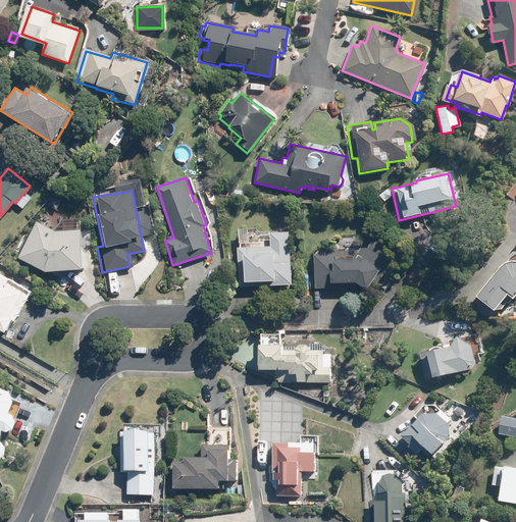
[(12,219),(6,226),(11,230),(17,223),(12,219)]
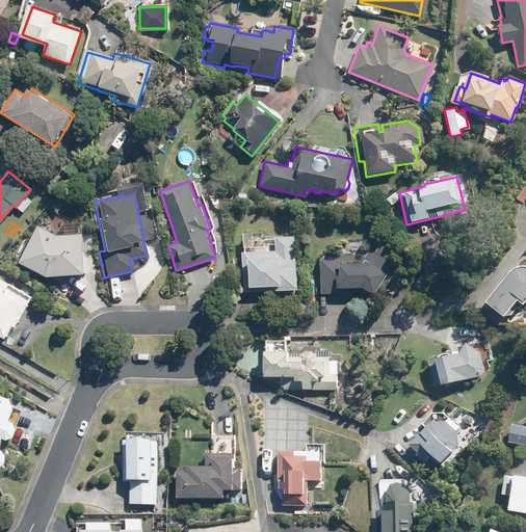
[(62,280),(62,274),(86,272),(84,233),(54,235),(35,225),(18,262),(36,271),(46,275),(50,275),(50,281),(62,280)]
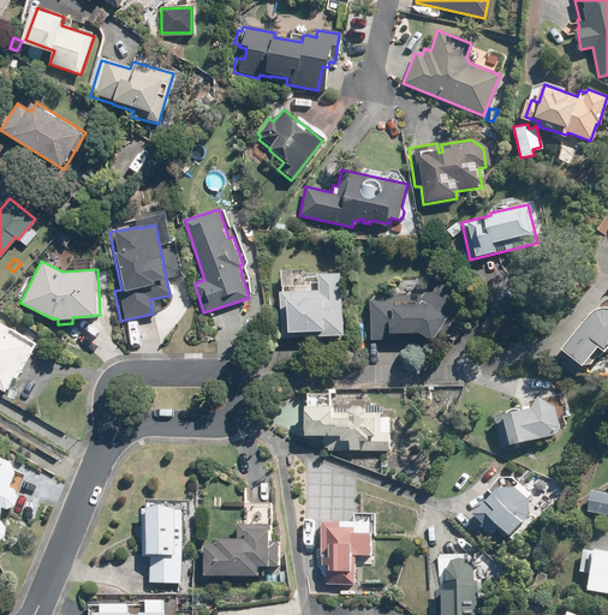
[(322,292),(280,292),(280,334),(343,335),(343,272),(322,272),(322,292)]
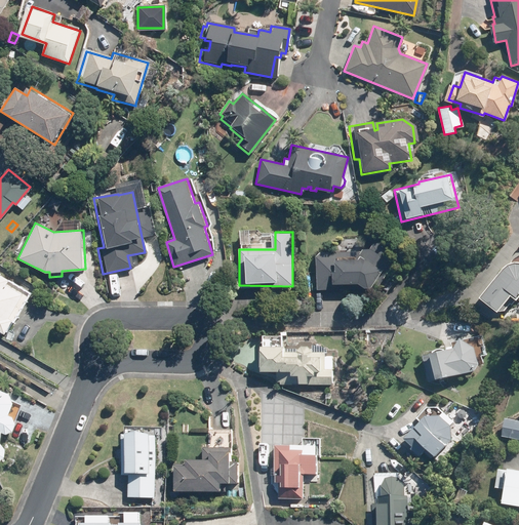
[(389,266),(389,256),(391,256),(391,248),(386,243),(375,243),(369,249),(362,249),(360,251),(322,251),(317,257),(317,289),(366,288),(365,285),(367,287),(374,287),(389,266)]
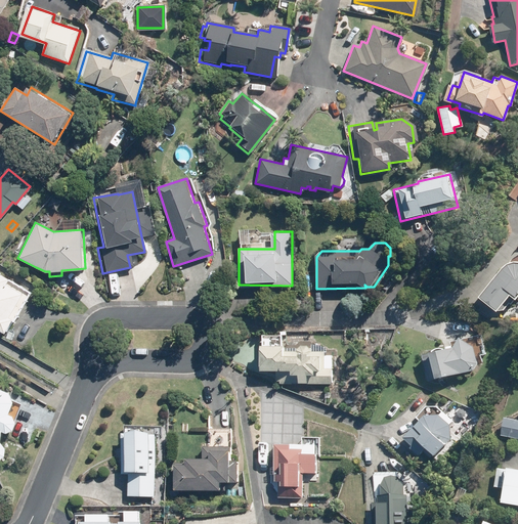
[(508,264),(483,297),(501,310),(512,294),(517,299),(517,298),(517,260),(517,261),(508,264)]
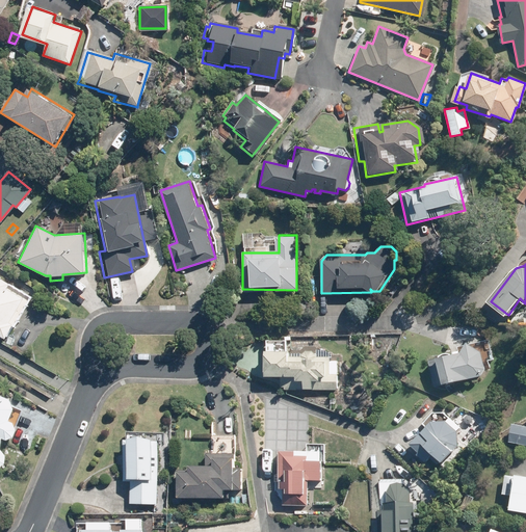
[(0,334),(7,338),(15,323),(12,322),(25,297),(7,288),(10,284),(0,278),(0,334)]
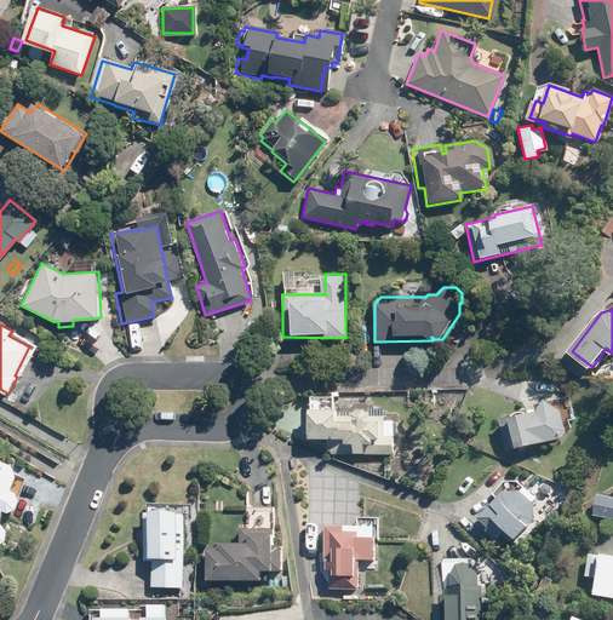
[(311,437),(325,438),(325,453),(391,454),(393,436),(390,436),(390,420),(381,420),(382,415),(368,415),(362,409),(355,409),(349,415),(338,415),(338,408),(332,408),(332,397),(311,397),(311,437)]
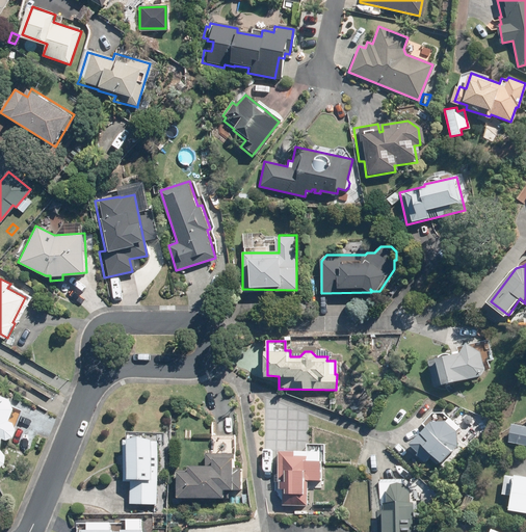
[(463,352),(429,360),(436,386),(480,375),(484,368),(481,352),(468,344),(463,352)]
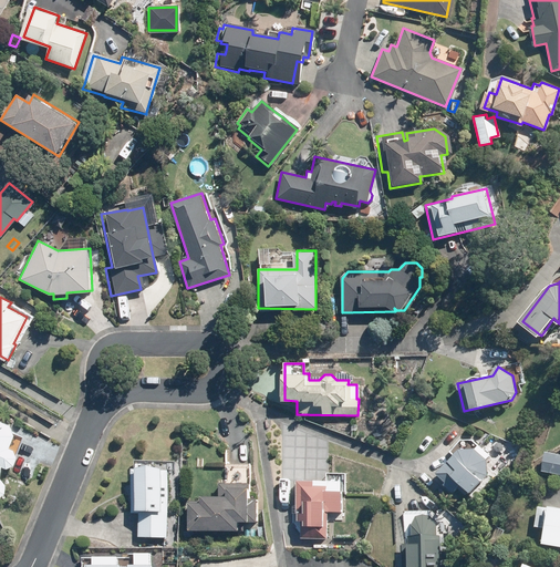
[(13,453),(8,451),(13,437),(9,429),(0,424),(0,496),(1,495),(2,487),(0,484),(0,470),(6,471),(12,467),(16,460),(13,453)]
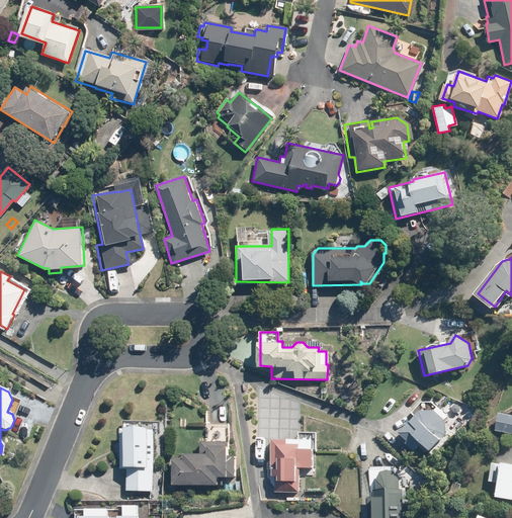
[(443,419),(447,415),(438,406),(436,407),(432,402),(421,402),(410,412),(415,417),(400,432),(401,432),(397,436),(411,450),(417,444),(424,452),(430,446),(431,448),(442,438),(441,436),(442,435),(443,419)]
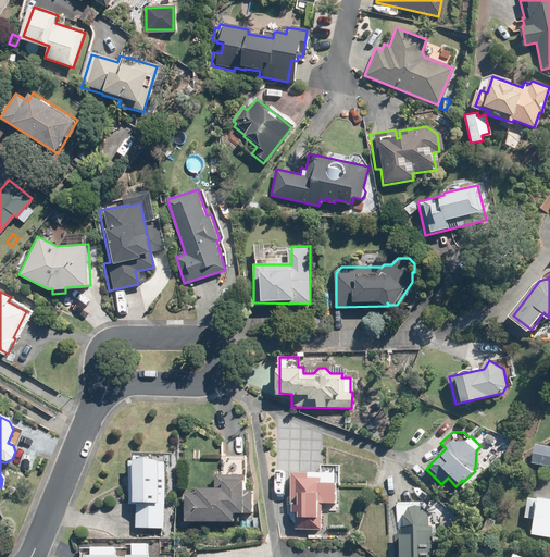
[(549,444),(541,443),(537,460),(549,462),(549,444)]
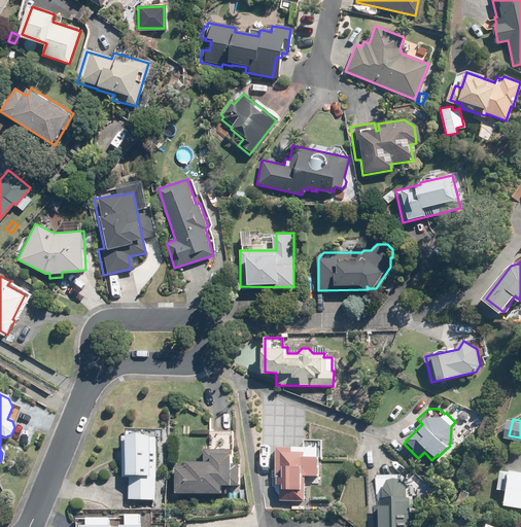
[(129,477),(127,497),(153,498),(158,435),(142,434),(143,428),(126,427),(125,435),(123,434),(120,476),(129,477)]
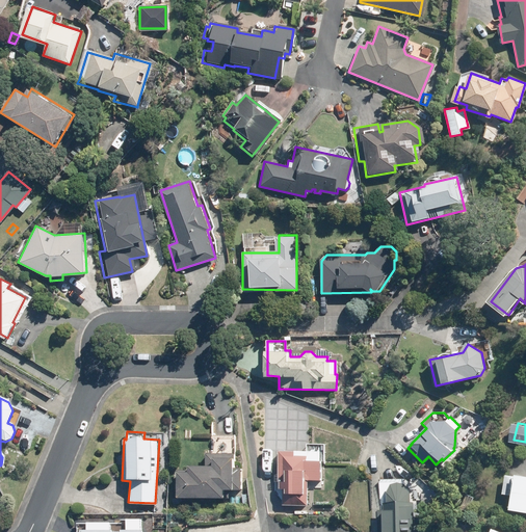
[(278,507),(304,507),(304,482),(318,482),(318,463),(321,463),(321,445),(303,444),(303,452),(274,452),(274,483),(277,483),(277,490),(278,490),(278,505),(278,507)]
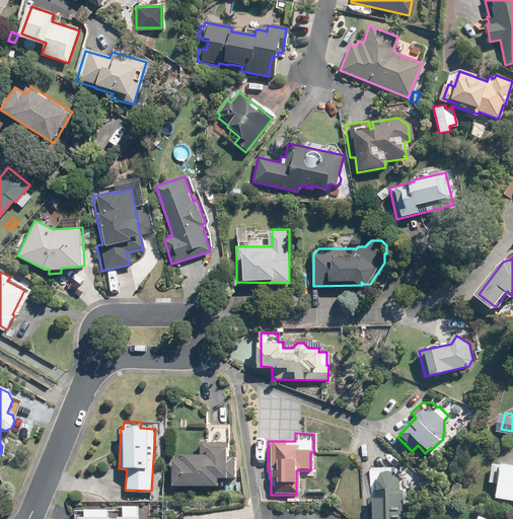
[(197,457),(180,457),(181,461),(181,463),(170,463),(170,488),(217,489),(217,480),(221,480),(225,480),(225,479),(232,479),(232,458),(231,458),(231,449),(228,449),(228,445),(228,444),(197,444),(197,457)]
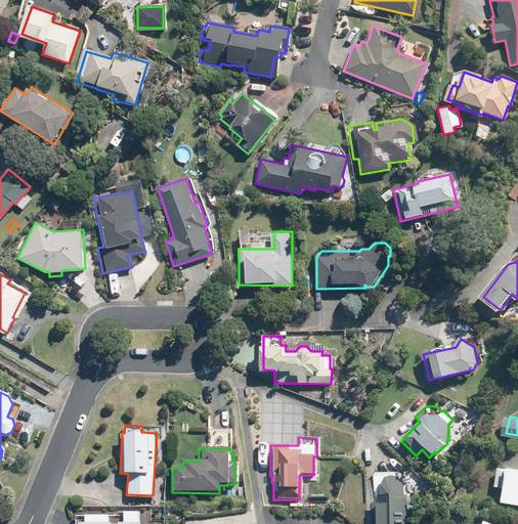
[(505,473),(503,485),(500,484),(502,473),(493,471),(490,488),(502,489),(502,490),(500,505),(517,508),(517,472),(507,471),(505,470),(505,473)]
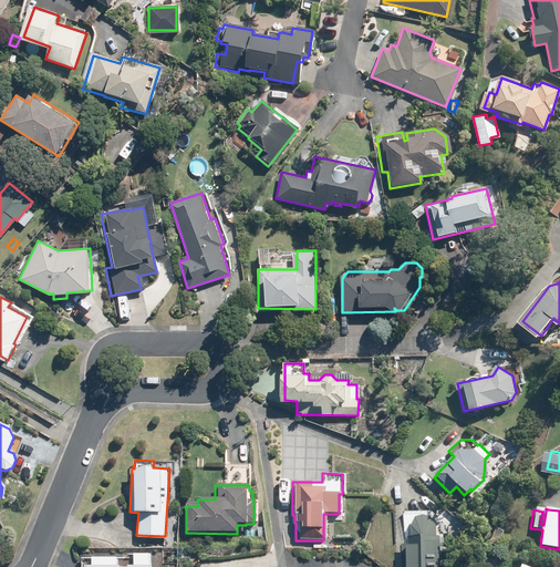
[(405,536),(405,544),(401,544),(402,566),(407,566),(406,566),(442,566),(442,539),(438,539),(438,535),(435,535),(435,526),(429,516),(422,514),(414,516),(408,526),(408,536),(405,536)]
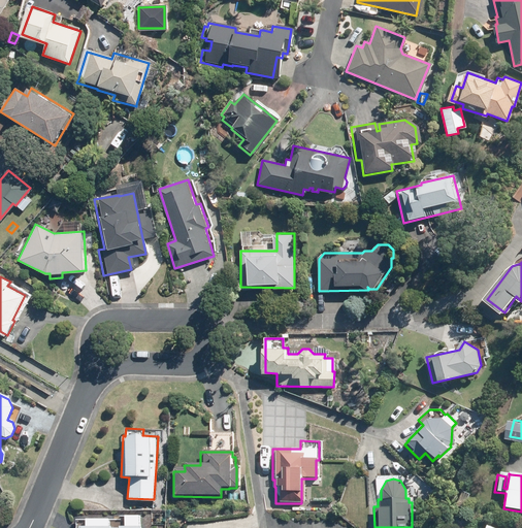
[(459,491),(454,504),(462,507),(467,494),(459,491)]
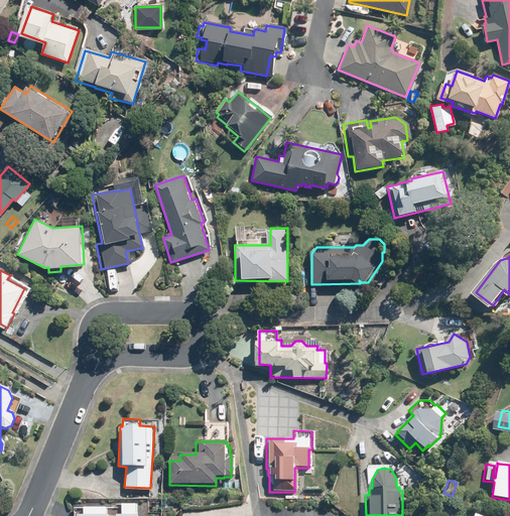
[(137,515),(137,513),(135,513),(135,503),(122,502),(122,513),(118,513),(119,505),(116,505),(116,504),(106,504),(106,506),(84,505),(84,514),(79,513),(78,515),(137,515)]
